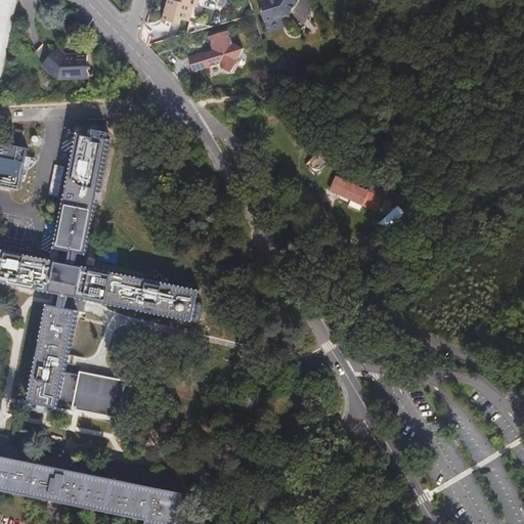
[(0,0),(0,78),(1,79),(17,0),(0,0)]
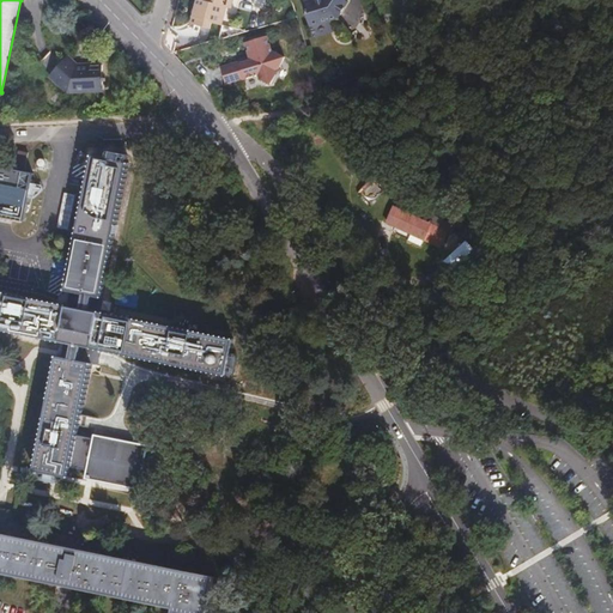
[(189,0),(183,22),(204,28),(206,22),(212,23),(217,5),(220,6),(222,0),(189,0)]
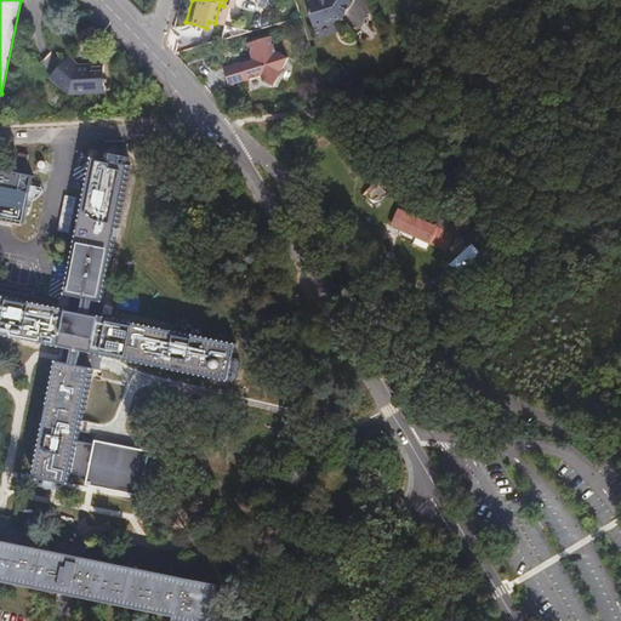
[(314,1),(305,4),(311,27),(337,20),(348,3),(343,0),(323,0),(322,3),(315,4),(314,1)]
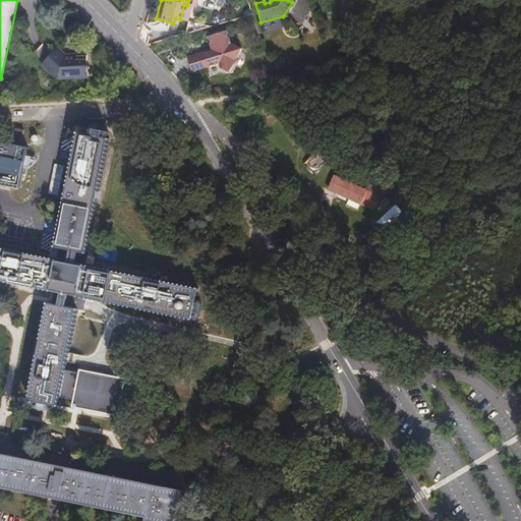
[(198,51),(198,53),(183,57),(185,64),(188,73),(214,65),(224,71),(230,62),(229,60),(232,59),(236,48),(227,44),(223,31),(203,37),(204,40),(205,40),(206,43),(205,44),(207,49),(198,51)]
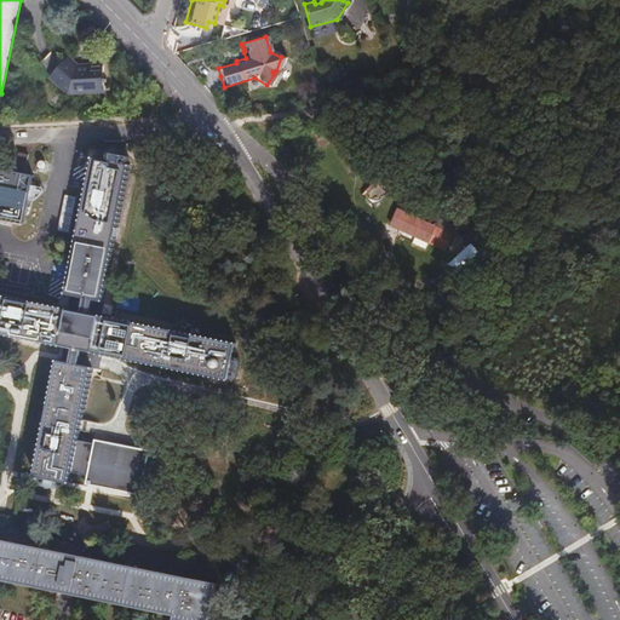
[(75,68),(63,57),(46,79),(62,96),(97,95),(97,69),(75,68)]
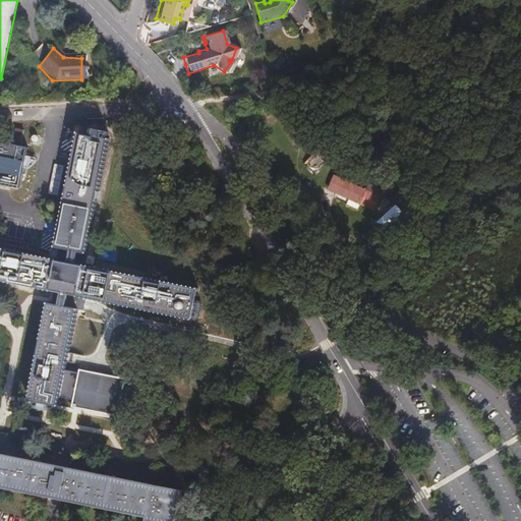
[(20,129),(13,128),(10,140),(18,142),(20,129)]
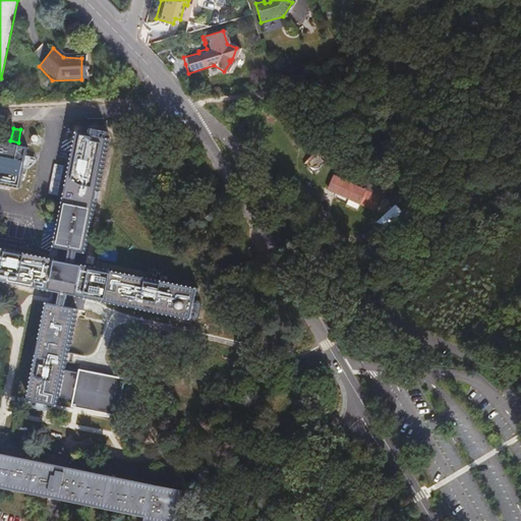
[(53,259),(0,248),(0,281),(52,291),(49,304),(45,303),(25,403),(55,408),(57,401),(69,403),(68,409),(115,418),(122,380),(75,370),(75,373),(62,370),(74,309),(83,294),(190,319),(196,288),(79,265),(105,138),(74,132),(52,246),(55,247),(53,259)]
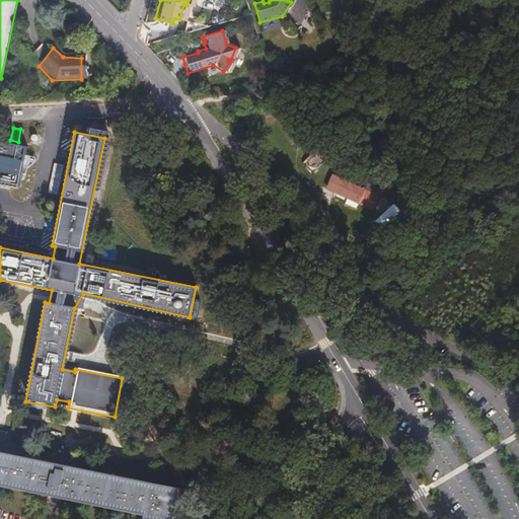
[(0,183),(15,188),(23,147),(0,142),(0,183)]
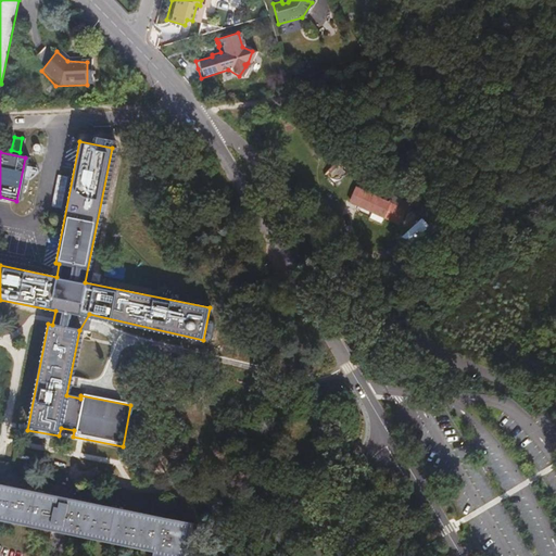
[(386,204),(352,188),(345,201),(394,223),(400,211),(386,204)]
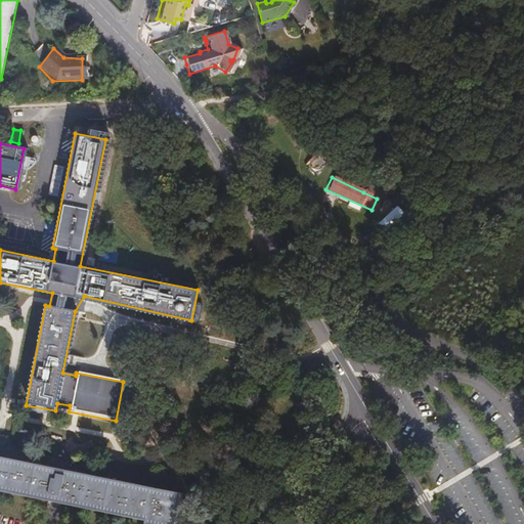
[(366,184),(363,192),(377,199),(380,190),(366,184)]
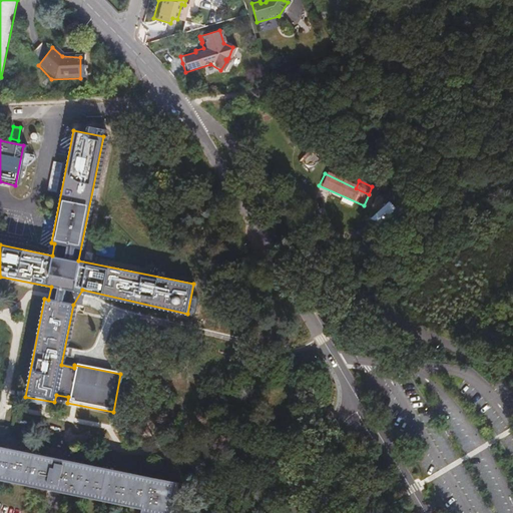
[(171,512),(178,483),(0,447),(0,479),(142,507),(141,512),(142,512),(171,512)]
